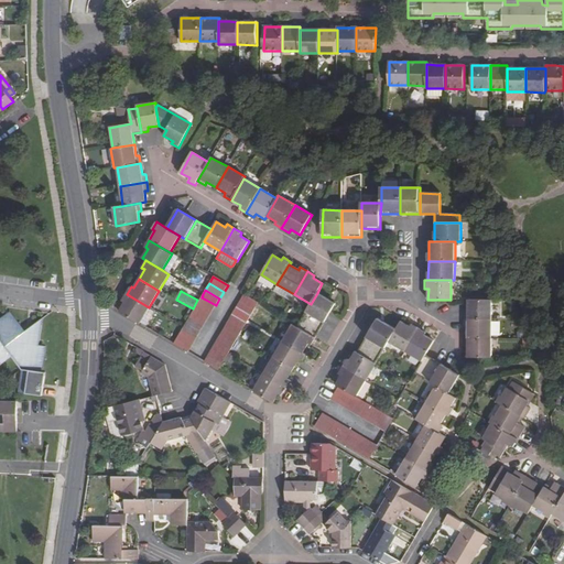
[(306,311),(325,322),(331,312),(335,304),(317,293),(311,304),(306,311)]
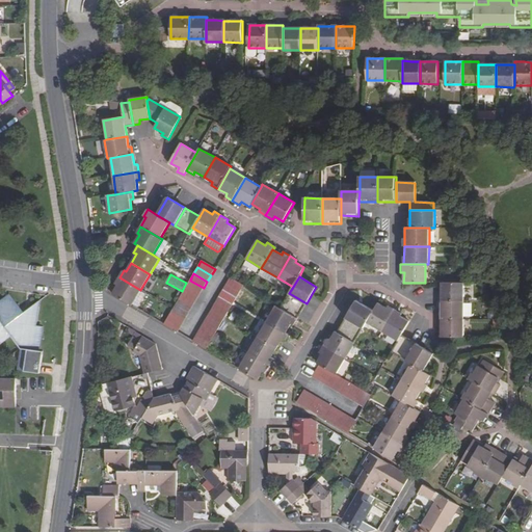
[(112,294),(132,304),(140,290),(120,277),(115,284),(117,285),(112,294)]
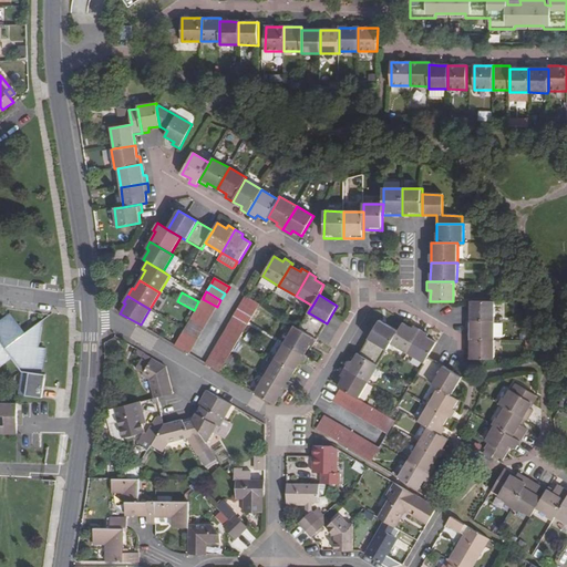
[(241,303),(256,311),(259,305),(246,296),(241,303)]
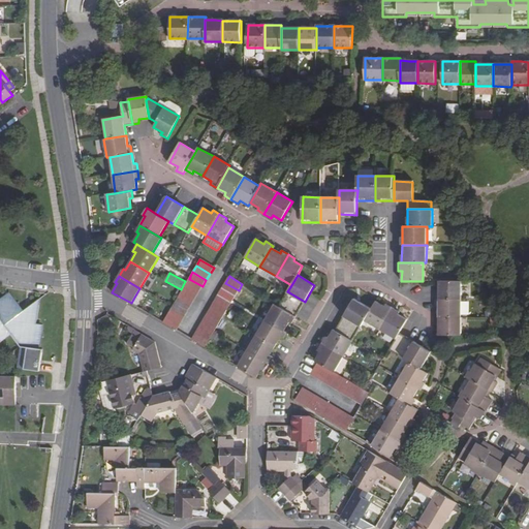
[(0,283),(7,285),(8,279),(0,277),(0,283)]
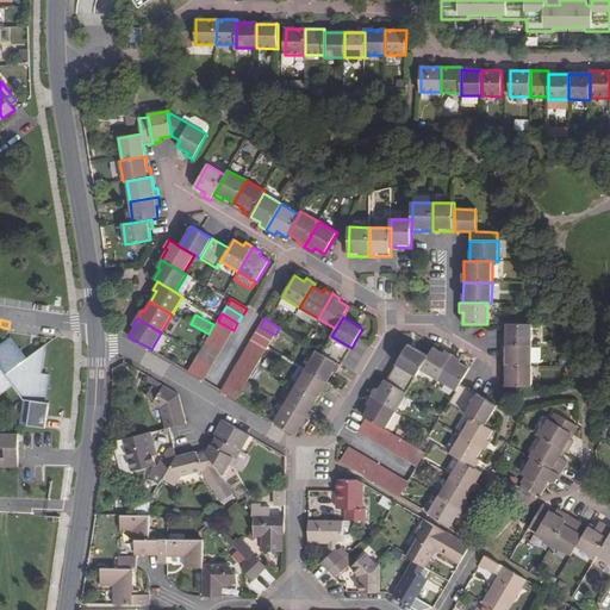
[(215,328),(229,337),(234,330),(218,322),(215,328)]
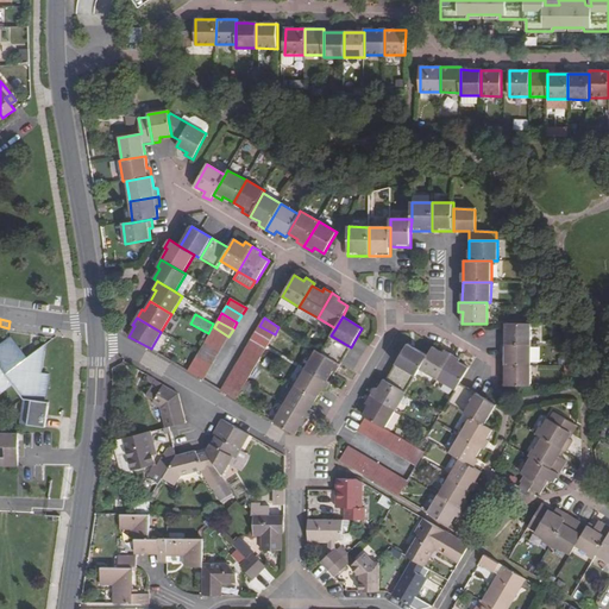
[(502,336),(502,345),(532,345),(532,325),(506,324),(506,336),(502,336)]
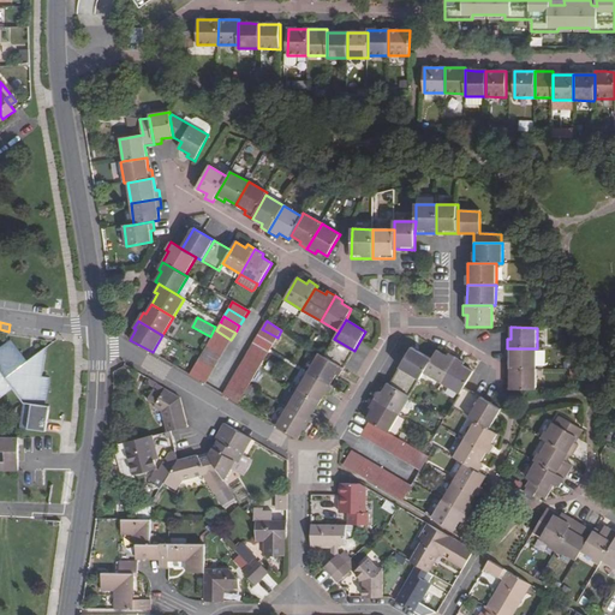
[(258,336),(273,345),(278,338),(262,329),(258,336)]
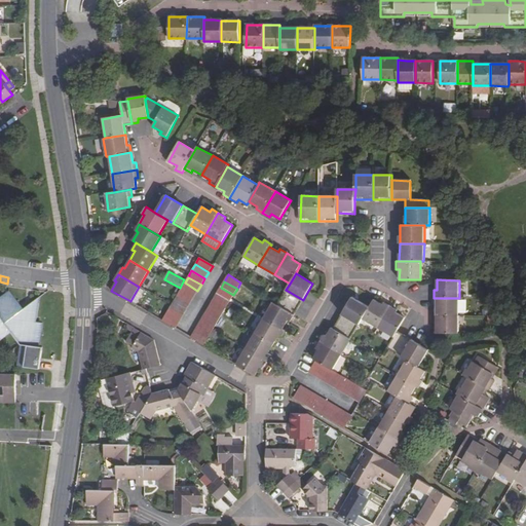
[(180,290),(193,297),(197,291),(185,283),(180,290)]
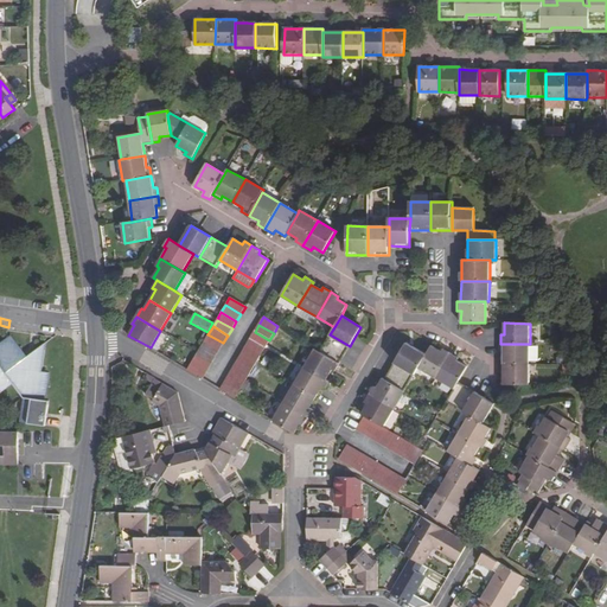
[(250,339),(266,347),(267,345),(269,340),(255,332),(250,339)]
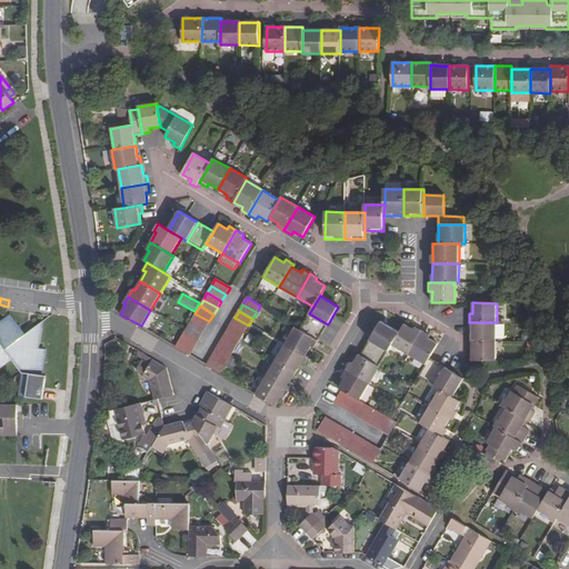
[(191,320),(206,328),(209,321),(195,313),(191,320)]
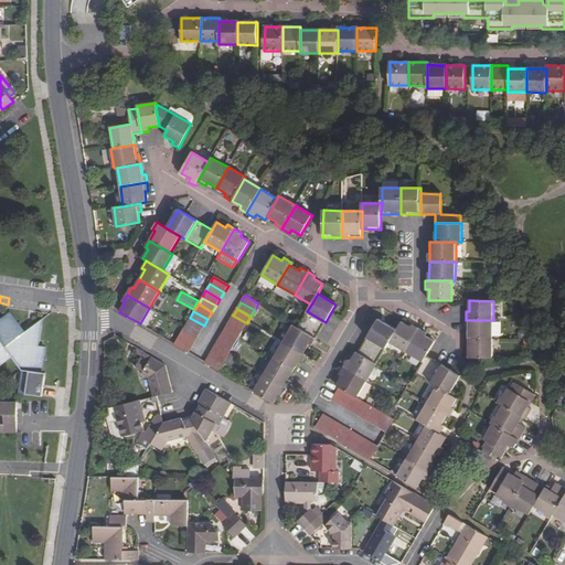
[(302,319),(321,330),(326,322),(307,311),(302,319)]
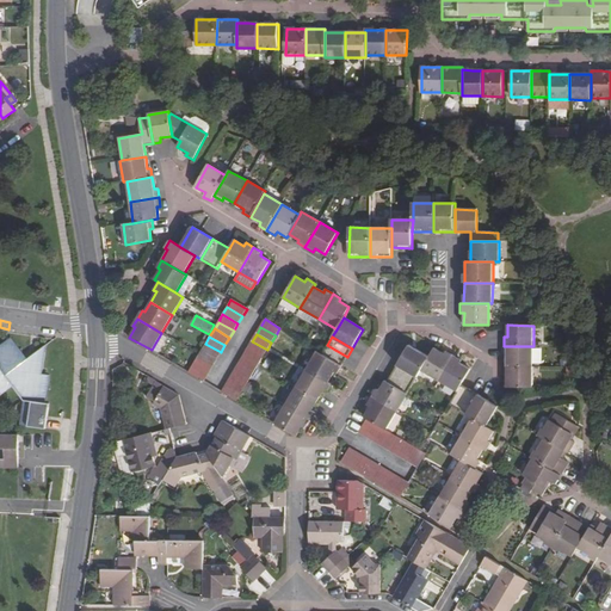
[(22,425),(47,429),(49,402),(45,402),(49,375),(43,375),(44,352),(42,347),(23,360),(20,356),(20,355),(20,351),(20,350),(19,347),(18,346),(17,345),(16,343),(13,343),(12,341),(10,341),(7,341),(6,341),(4,343),(1,344),(0,345),(0,392),(1,394),(13,386),(24,400),(22,425)]
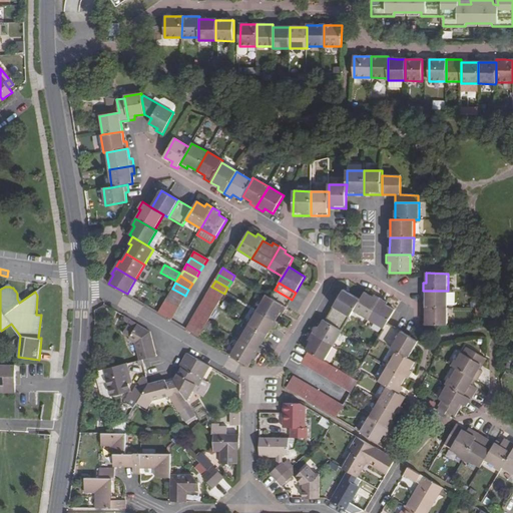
[(207,293),(220,300),(224,294),(211,287),(207,293)]
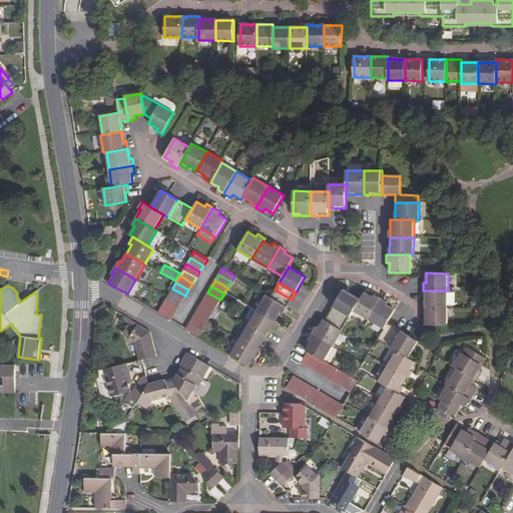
[(169,294),(182,302),(185,296),(172,289),(169,294)]
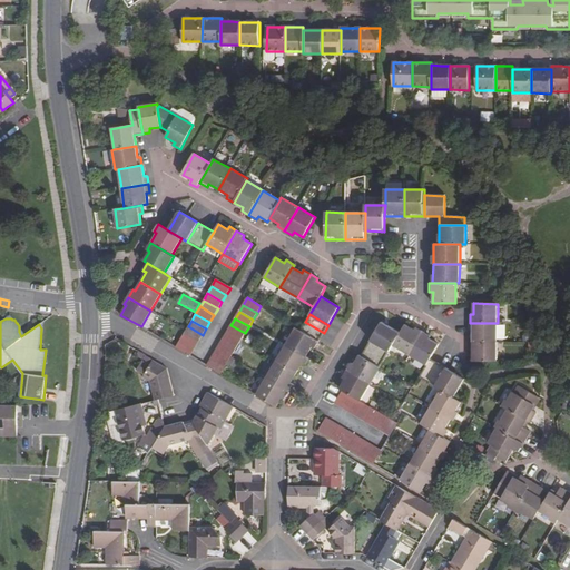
[(301,331),(318,342),(324,333),(305,322),(301,331)]
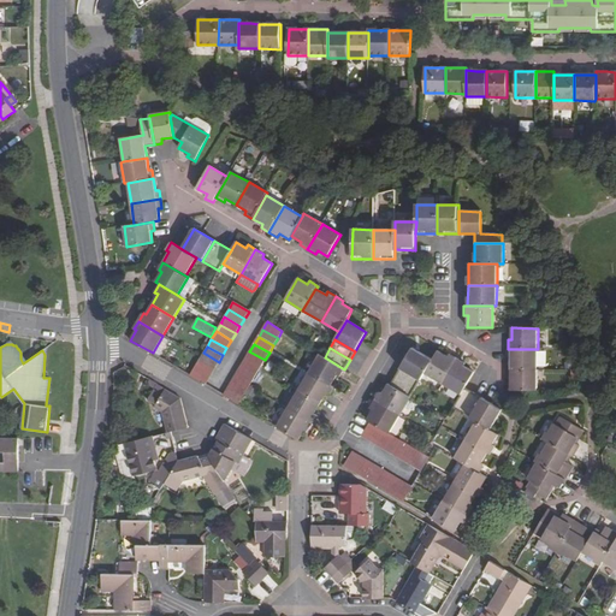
[(401,367),(421,380),(425,373),(432,360),(412,348),(401,367)]
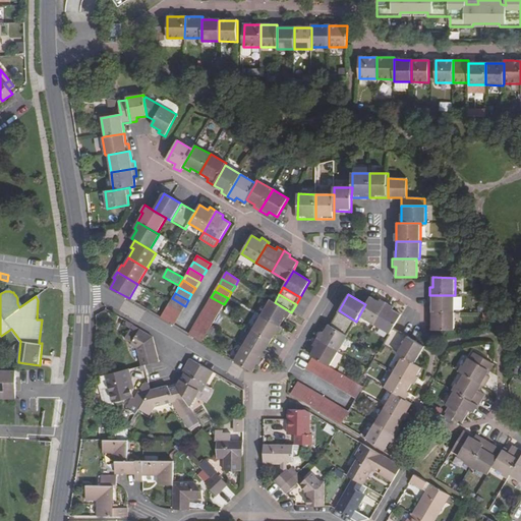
[(431,302),(432,312),(454,312),(455,295),(429,295),(429,302),(431,302)]
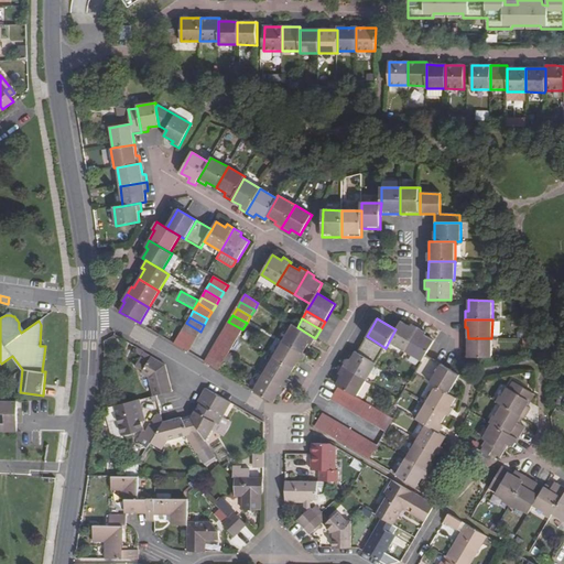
[(389,342),(405,351),(419,328),(412,325),(411,327),(401,321),(396,329),(389,342)]
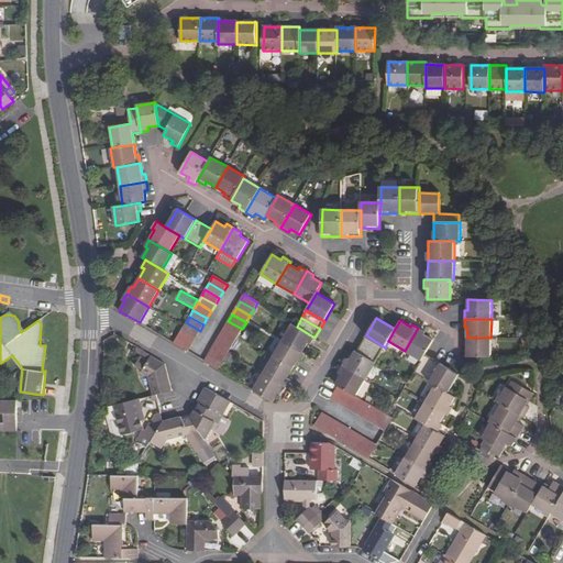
[(224,328),(238,337),(242,329),(228,321),(224,328)]
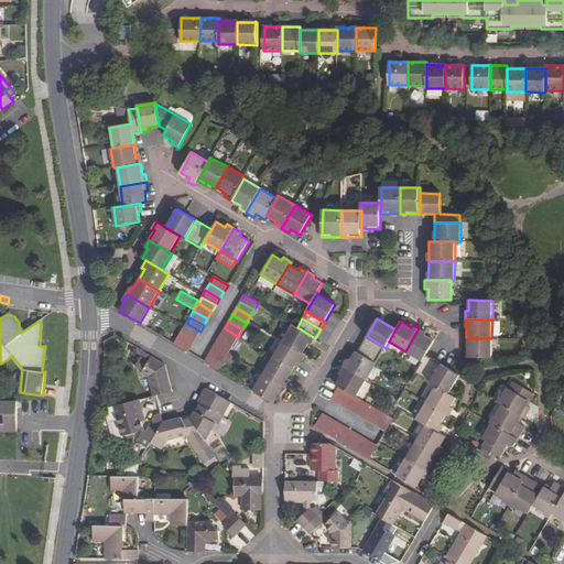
[(183,327),(182,331),(196,338),(201,332),(186,323),(183,327)]
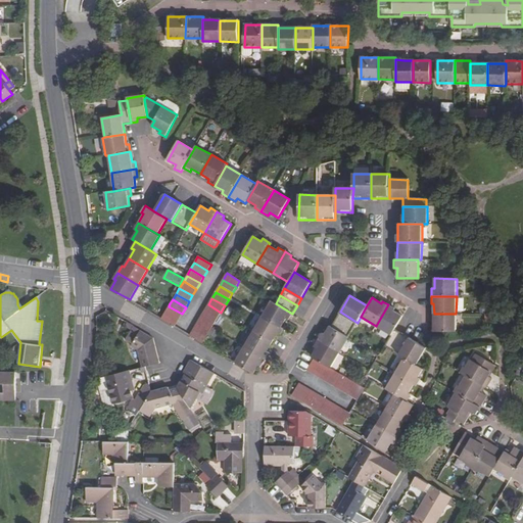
[(262,317),(281,327),(286,319),(288,320),(292,314),(276,303),(271,300),(262,317)]
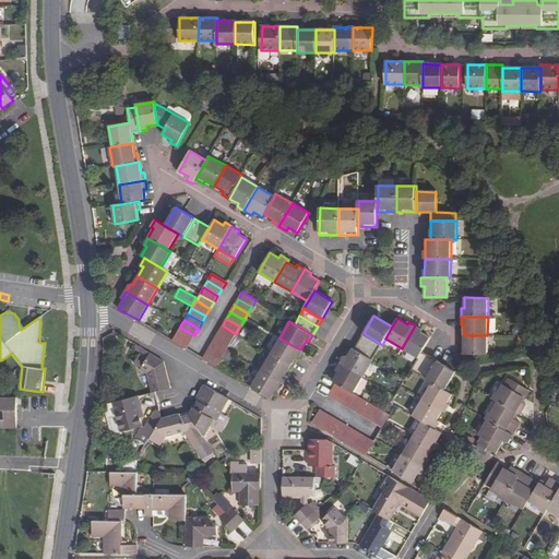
[(218,332),(233,341),(236,334),(223,325),(218,332)]
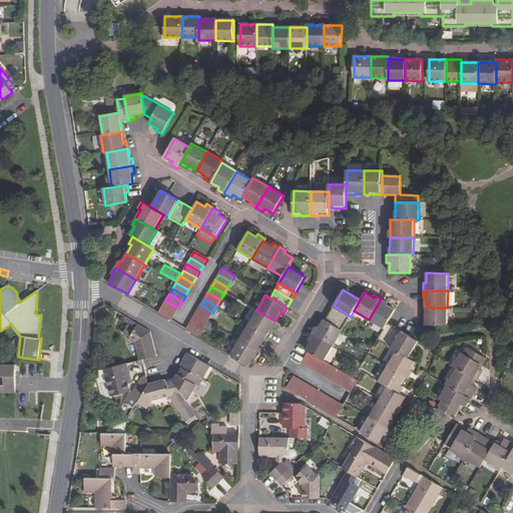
[(369,320),(383,329),(387,323),(395,310),(387,306),(388,303),(381,299),(369,320)]
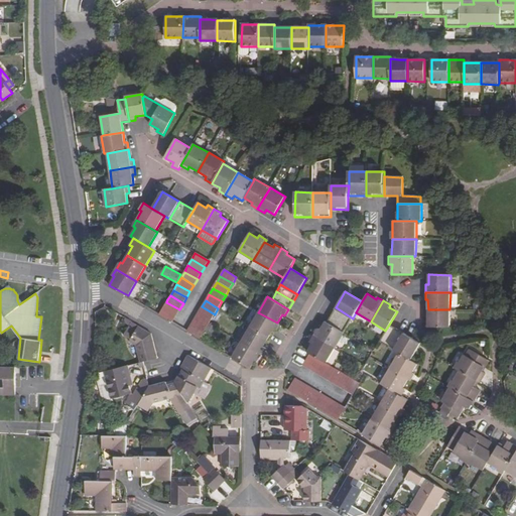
[(163,308),(175,315),(179,309),(166,302),(163,308)]
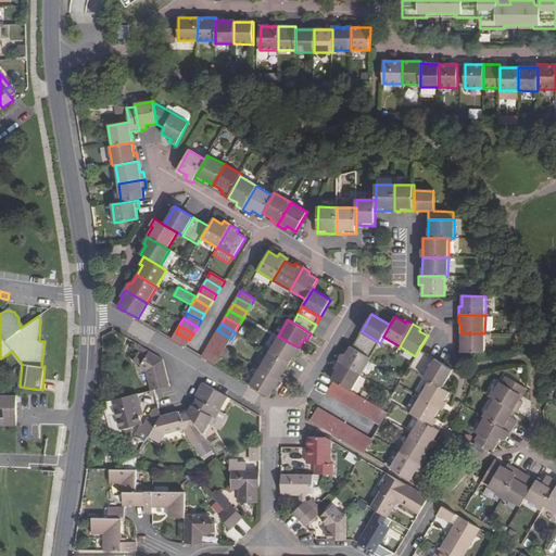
[(214,337),(227,345),(231,339),(217,330),(214,337)]
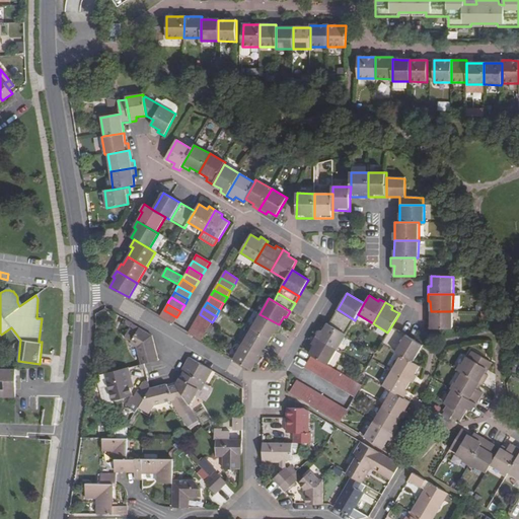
[(334,317),(350,327),(355,320),(338,309),(334,317)]
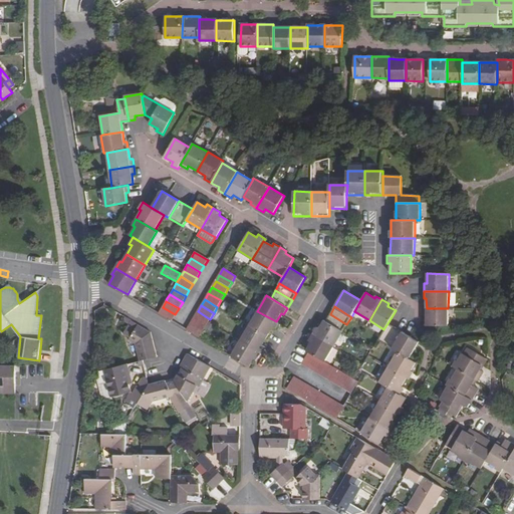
[(159,313),(172,321),(175,314),(163,307),(159,313)]
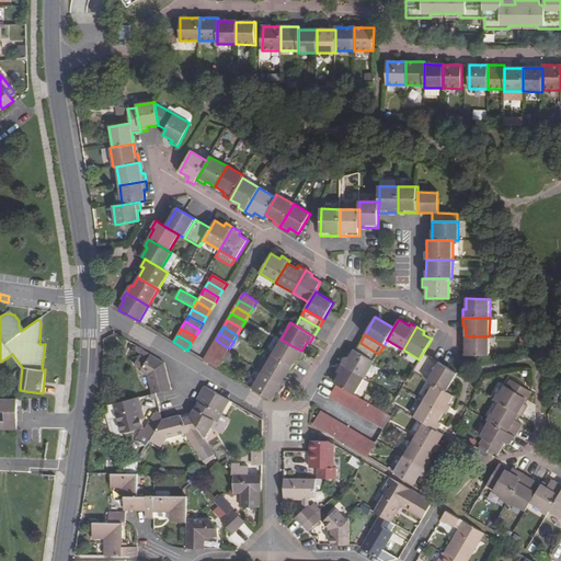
[(466,345),(466,355),(489,356),(489,336),(466,336),(462,336),(462,345),(466,345)]
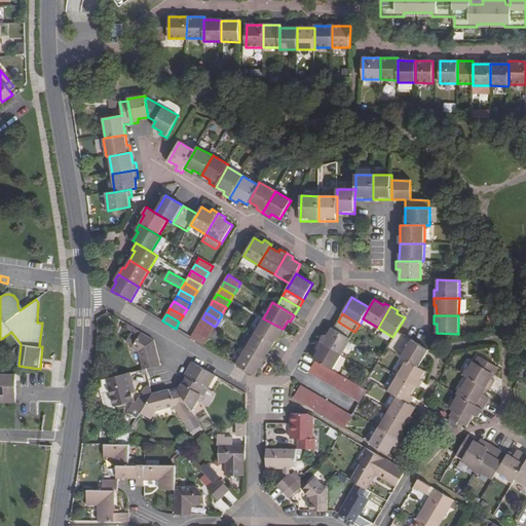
[(198,325),(212,333),(213,330),(215,327),(202,318),(198,325)]
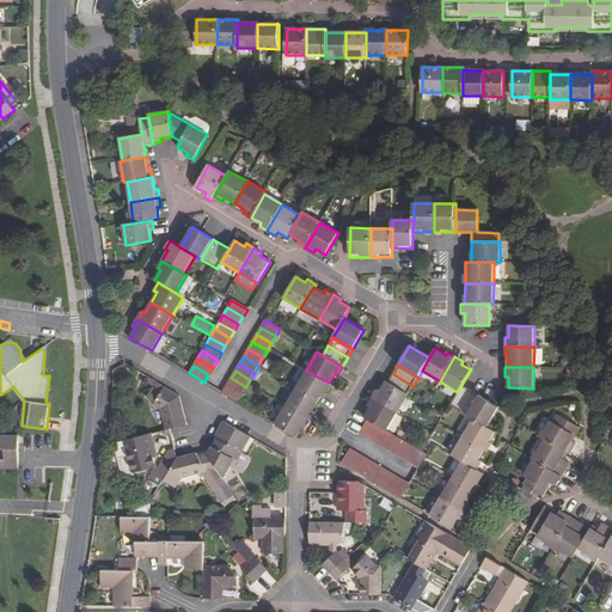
[(295,389),(318,401),(324,391),(326,392),(331,385),(329,383),(306,371),(295,389)]
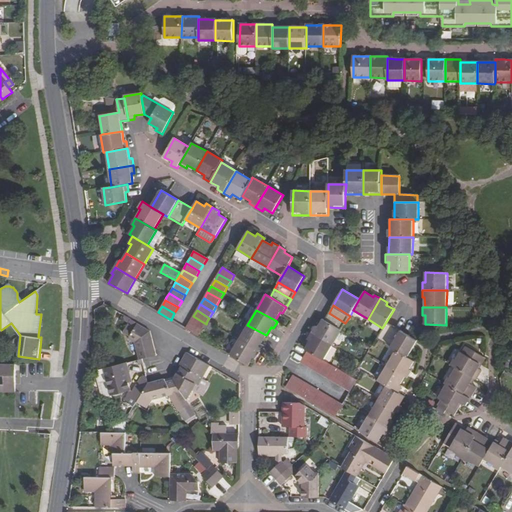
[(324,320),(341,330),(345,323),(329,313),(324,320)]
